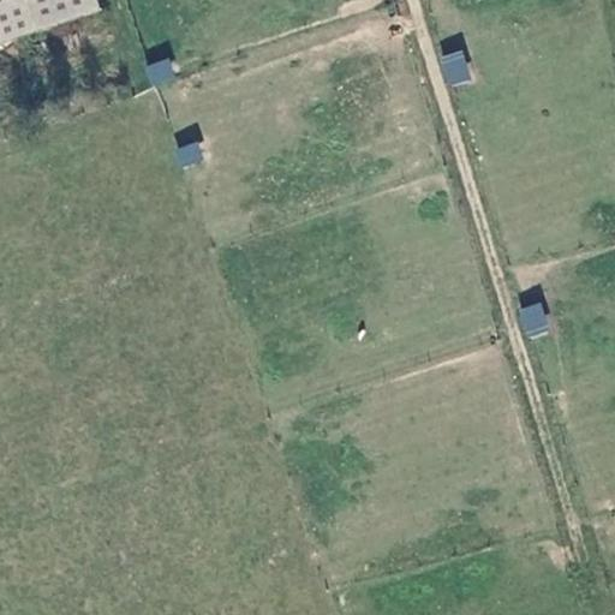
[(0,0),(0,39),(77,16),(71,0),(0,0)]
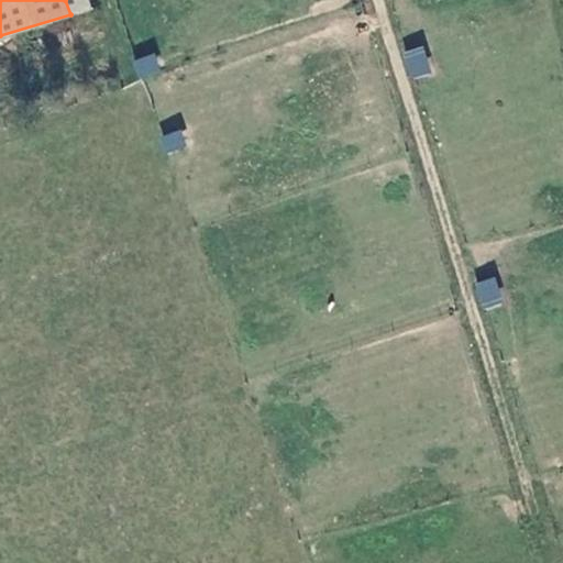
[(400,53),(410,80),(432,72),(422,45),(400,53)]
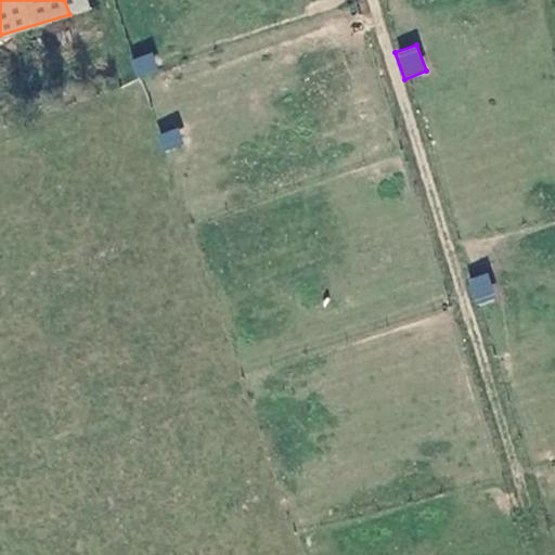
[(130,59),(137,76),(158,69),(153,51),(130,59)]
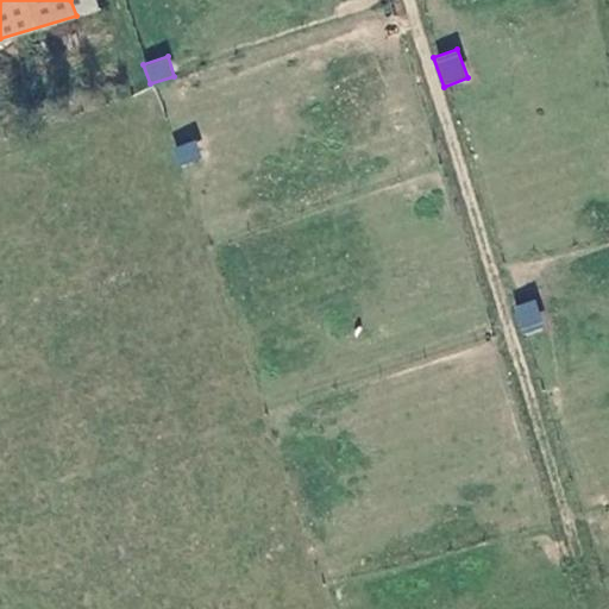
[(195,140),(174,148),(180,165),(201,157),(195,140)]
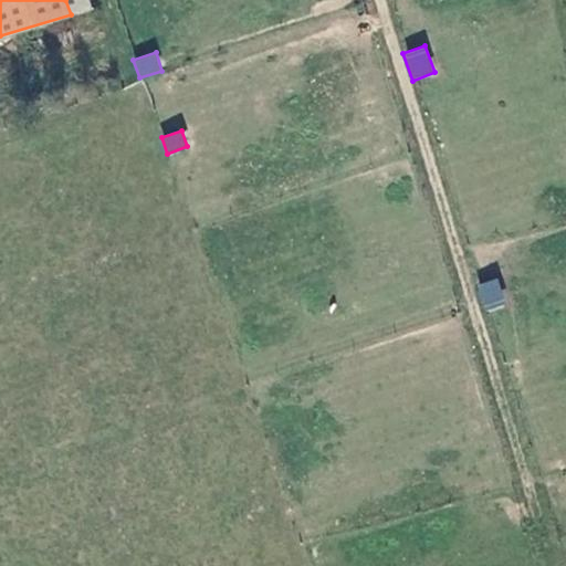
[(474,286),(483,310),(505,301),(496,278),(474,286)]
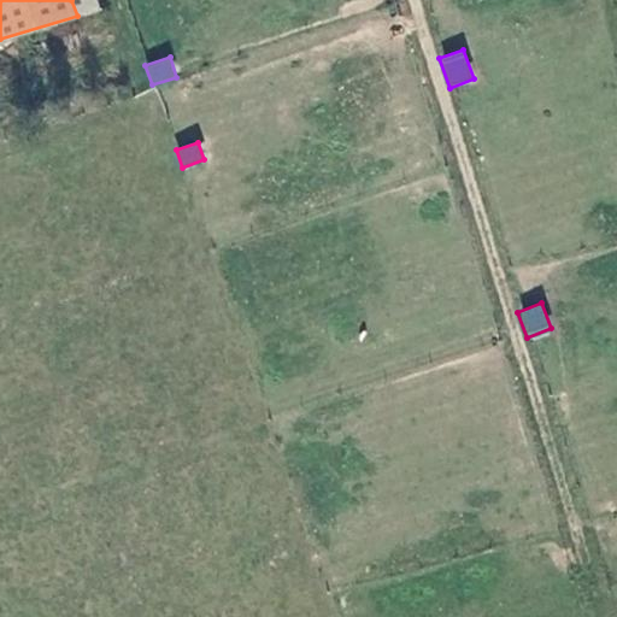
All buildings are outlined.
